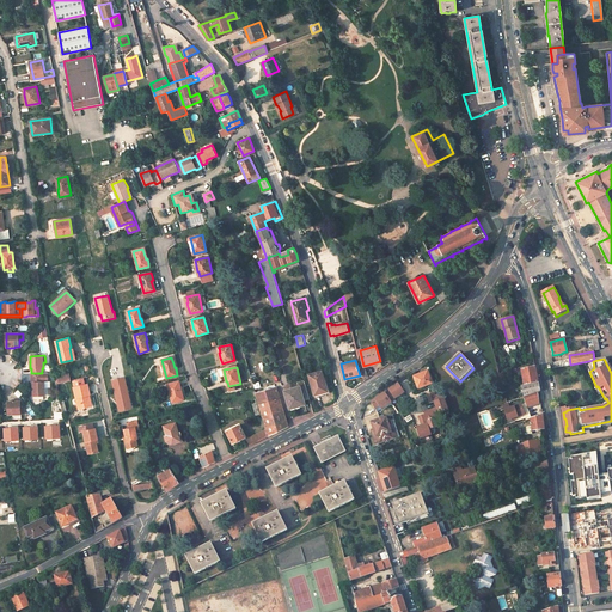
[(536,367),(521,369),(524,386),(521,386),(524,397),(538,392),(540,392),(538,378),(536,367)]
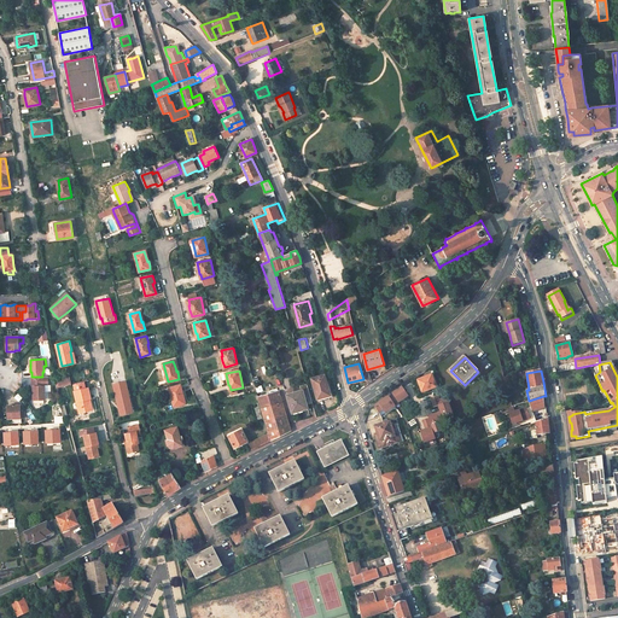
[(325,375),(312,379),(318,400),(331,396),(325,375)]
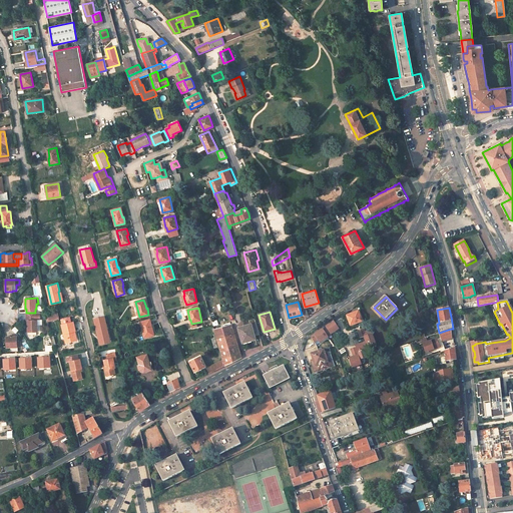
[(359,312),(347,317),(351,326),(362,322),(359,312)]
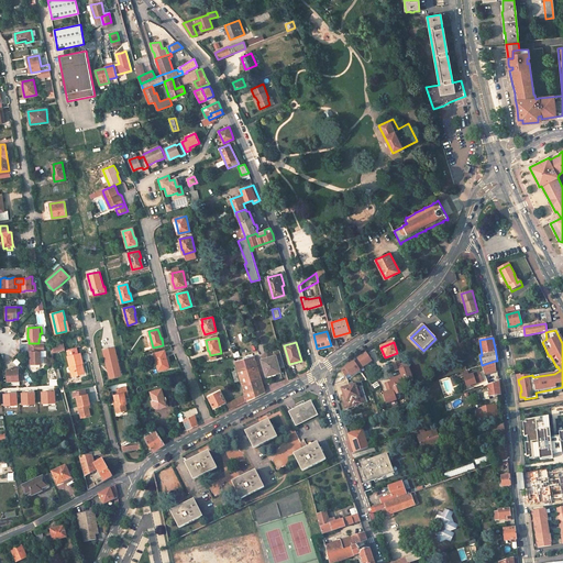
[(29,343),(29,348),(29,352),(30,352),(31,364),(41,364),(41,351),(40,351),(39,343),(29,343)]
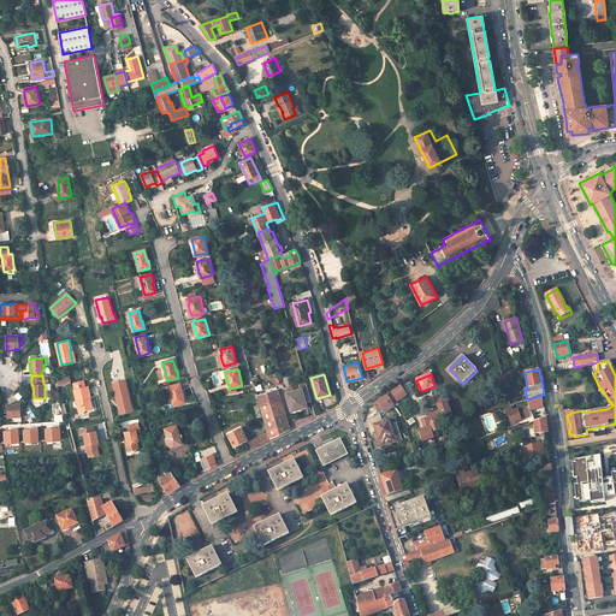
[(70,375),(55,379),(57,386),(72,383),(70,375)]
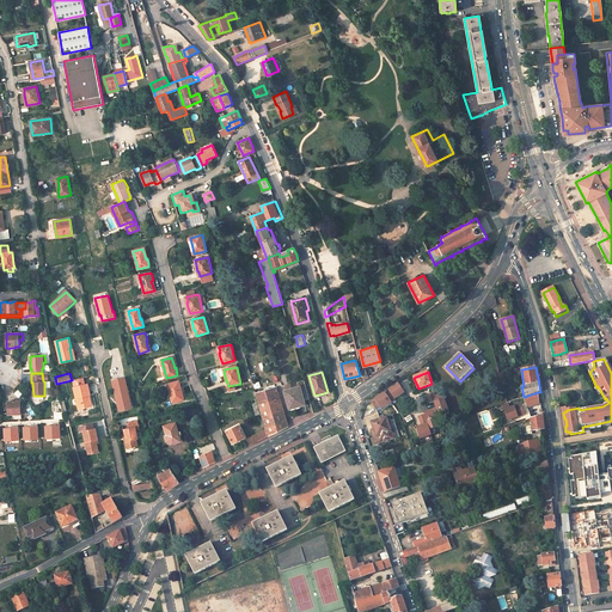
[(120,412),(134,409),(127,377),(112,380),(120,412)]
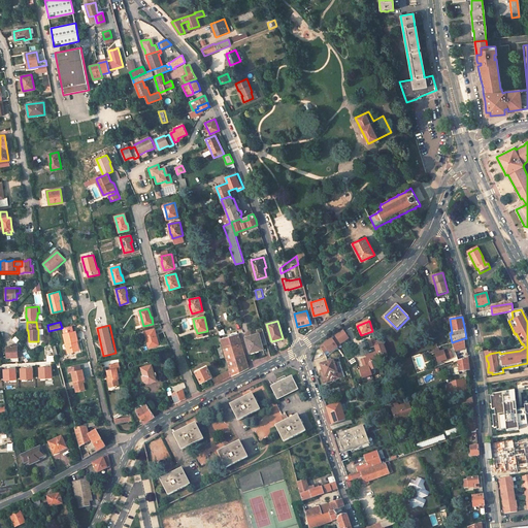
[(257,334),(245,337),(250,352),(263,349),(262,345),(267,343),(262,328),(257,330),(257,334)]
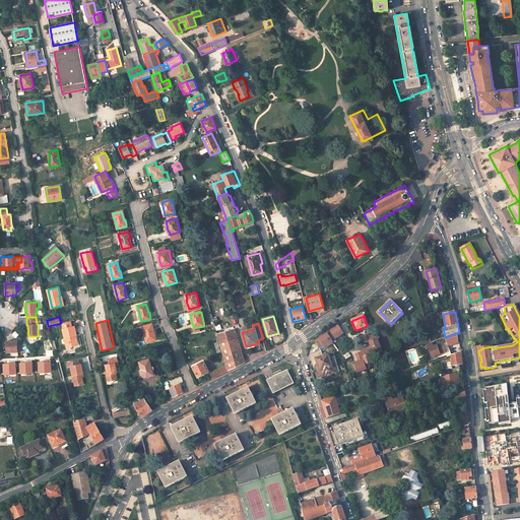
[(152,324),(142,326),(146,342),(155,340),(152,331),(153,331),(153,328),(152,324)]
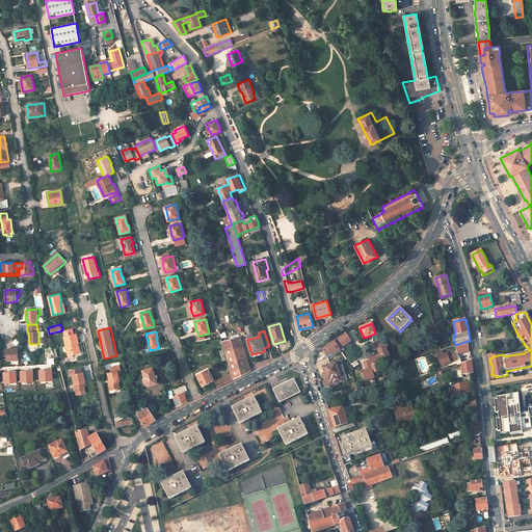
[(77,334),(64,337),(70,356),(79,354),(77,343),(79,343),(78,338),(77,334)]
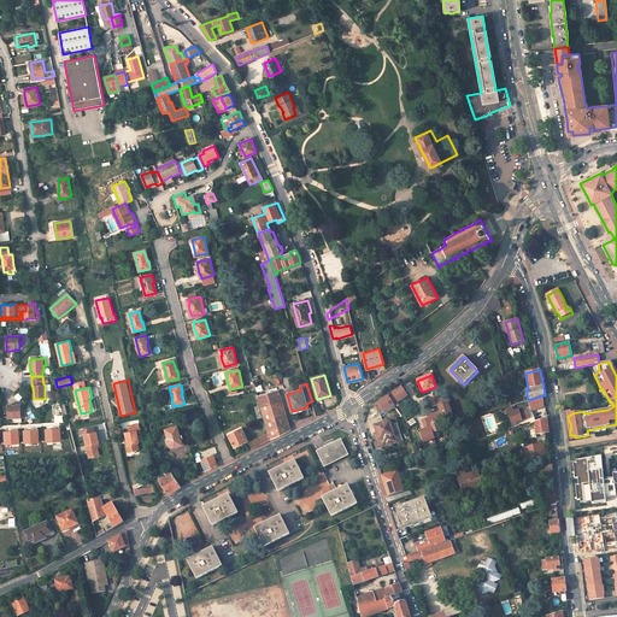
[(380,403),(374,406),(378,412),(382,410),(386,413),(395,406),(409,397),(401,388),(382,401),(380,403)]
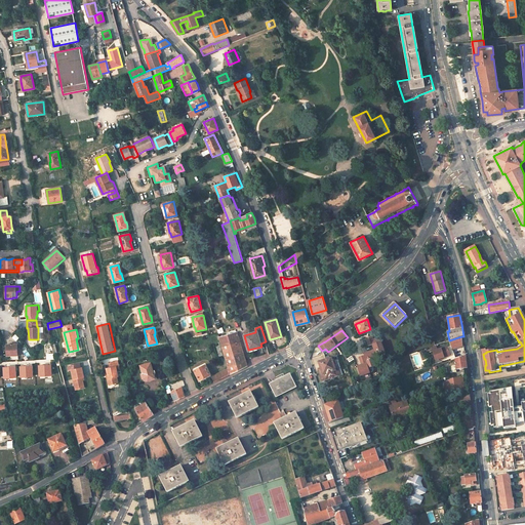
[(237,332),(218,337),(228,368),(230,374),(247,366),(237,332)]
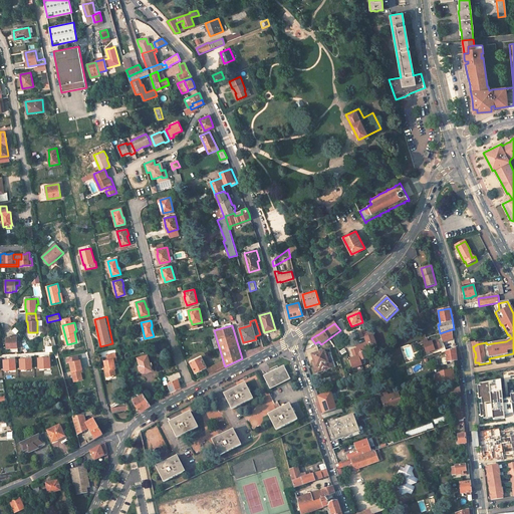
[(440,333),(440,334),(443,342),(453,339),(452,329),(440,333)]
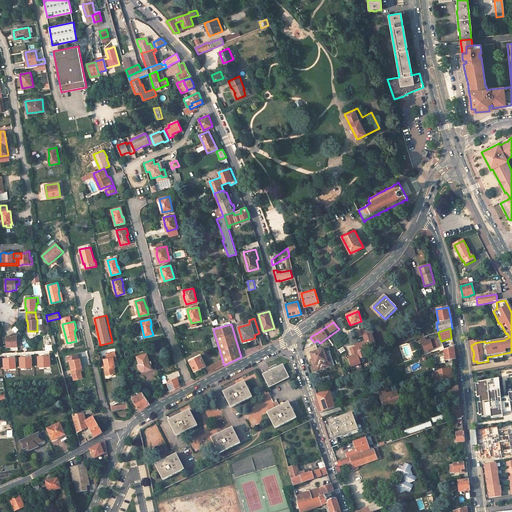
[(353,356),(347,358),(350,367),(361,363),(359,359),(365,356),(363,350),(367,349),(366,346),(375,343),(370,329),(365,331),(366,332),(364,332),(363,329),(357,331),(359,338),(362,336),(364,342),(355,346),(355,347),(350,349),(353,356)]
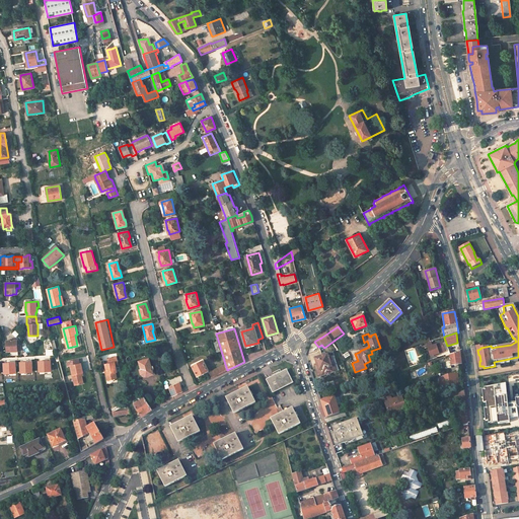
[(12,341),(6,341),(7,352),(21,351),(20,346),(17,346),(17,341),(12,341)]
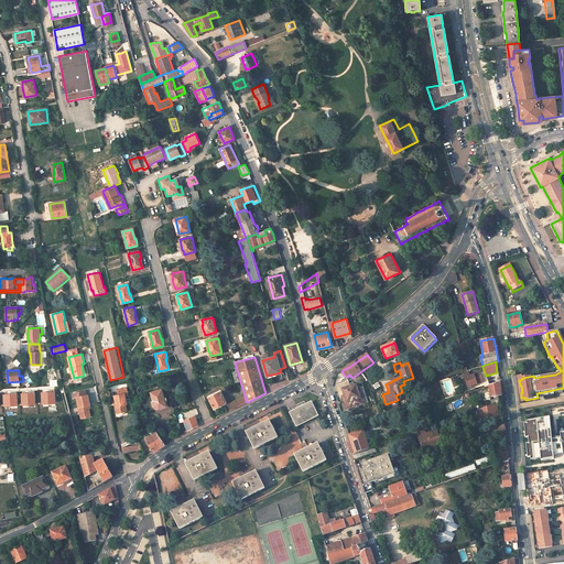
[(479,371),(468,375),(467,371),(462,373),(465,388),(483,383),(479,371)]
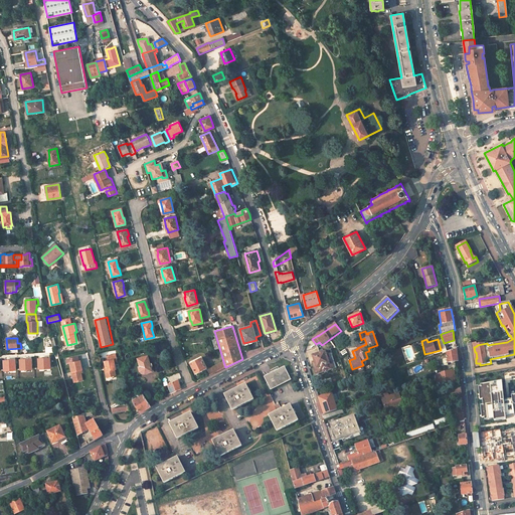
[(457,349),(447,353),(448,363),(458,362),(458,356),(457,349)]
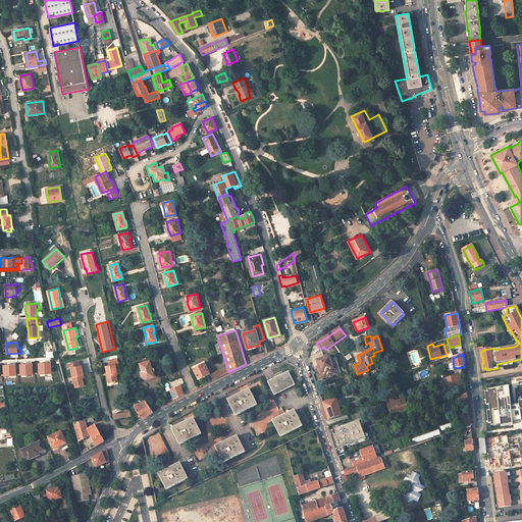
[(318,366),(321,372),(318,373),(320,379),(337,373),(335,367),(334,368),(331,361),(333,360),(331,355),(316,360),(318,366)]
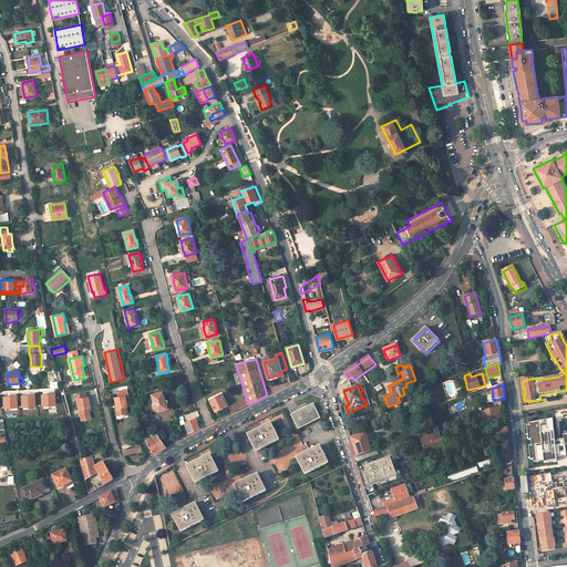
[(129,391),(119,393),(119,398),(115,399),(117,405),(117,409),(116,410),(116,413),(117,416),(127,414),(126,408),(129,408),(126,399),(130,399),(129,391)]
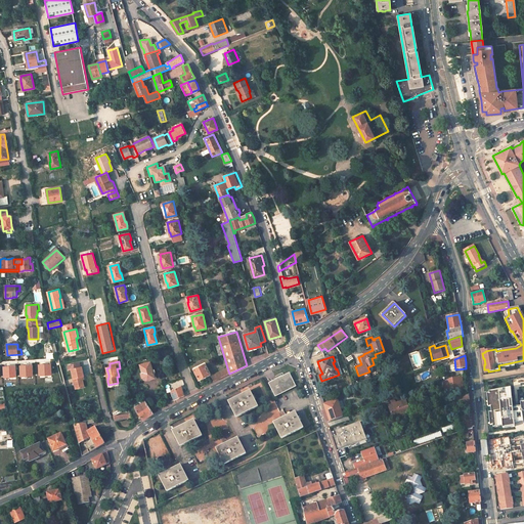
[(150,361),(140,364),(142,372),(141,373),(144,380),(150,378),(155,377),(150,361)]
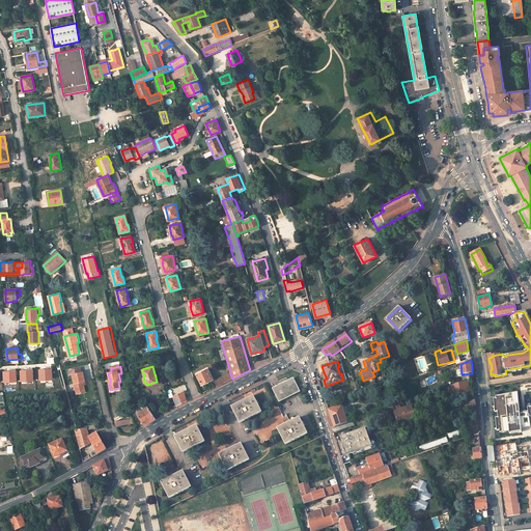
[(207,369),(196,374),(199,380),(201,385),(212,380),(207,369)]
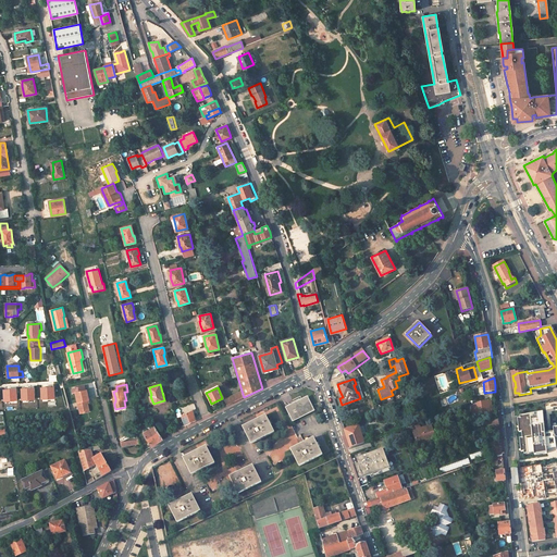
[(89,395),(88,390),(76,393),(81,413),(90,411),(88,404),(87,400),(89,399),(90,399),(89,395)]
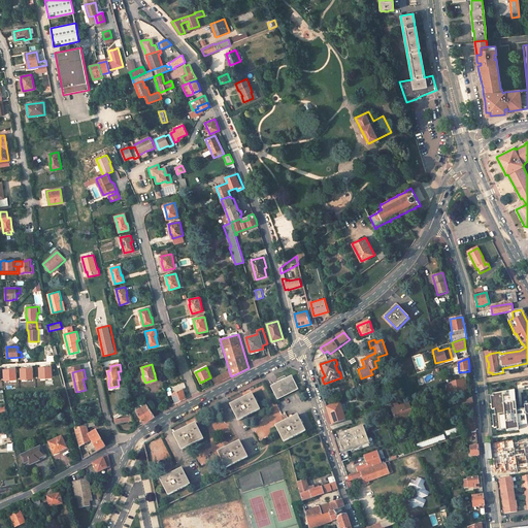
[(229,370),(219,375),(221,382),(231,376),(229,370)]
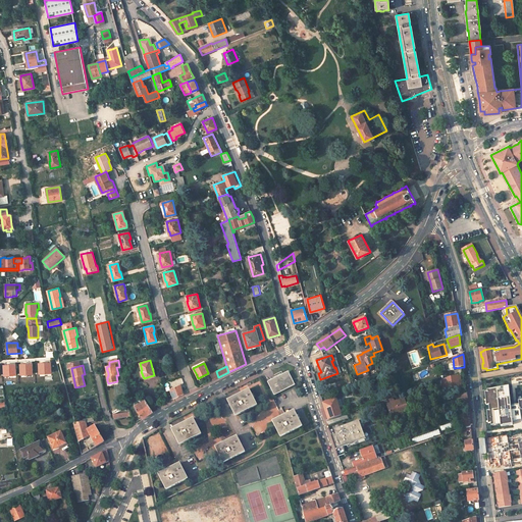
[(216,371),(210,374),(213,380),(218,377),(216,371)]
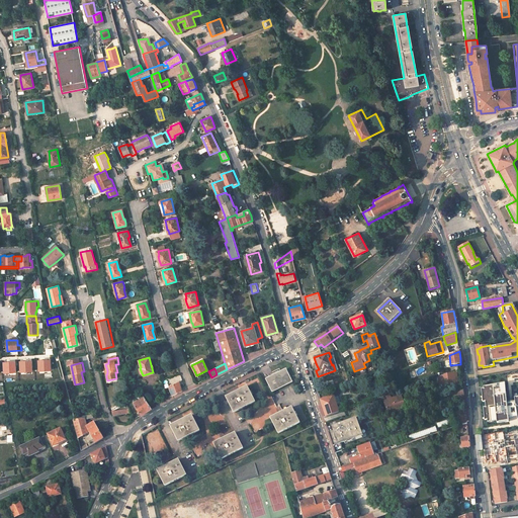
[(275,374),(266,378),(269,385),(265,386),(268,394),(291,381),(285,369),(275,374)]
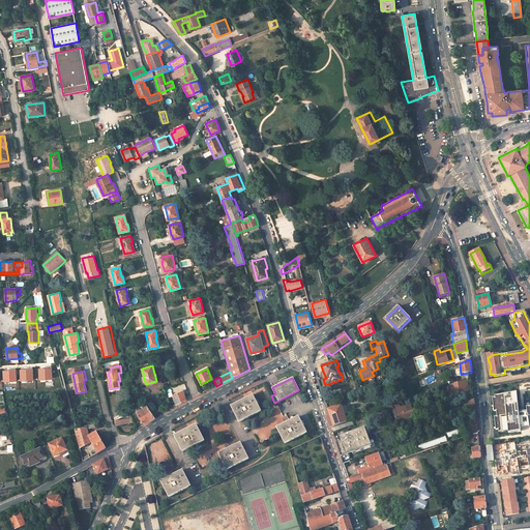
[(467,382),(460,382),(450,386),(449,395),(468,392),(467,382)]
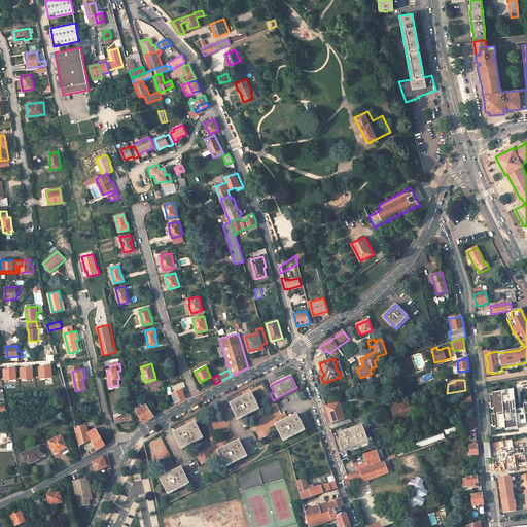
[(517,408),(515,387),(490,392),(493,435),(526,430),(526,401),(522,402),(522,408),(517,408)]
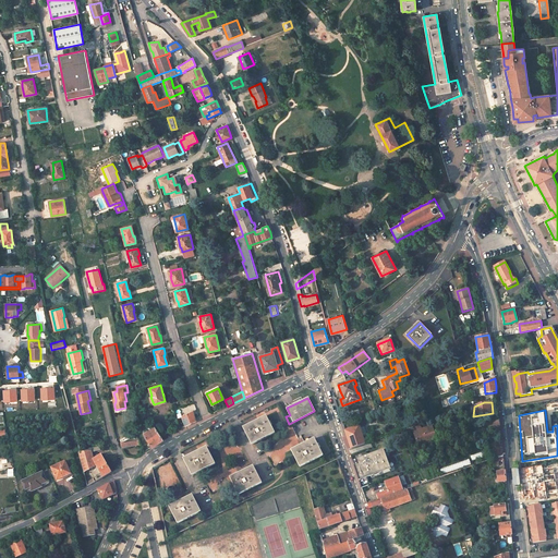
[(193,411),(182,416),(186,426),(191,424),(196,422),(193,411)]
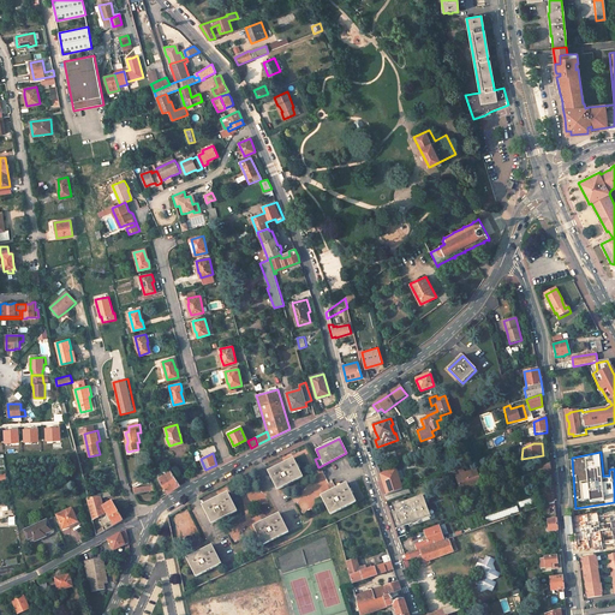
[(281,464),(268,471),(278,489),(303,477),(293,458),(281,464)]
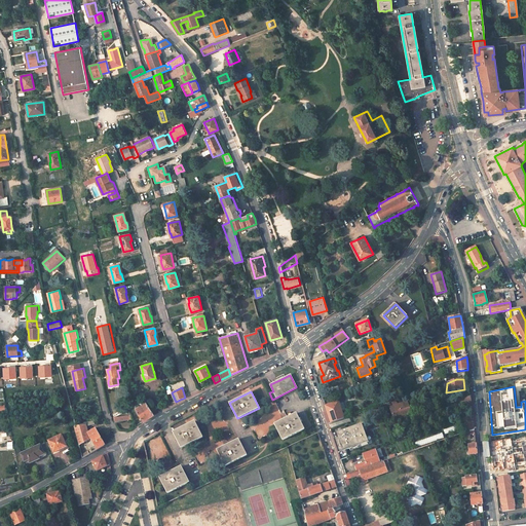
[(471,396),(453,401),(455,407),(471,401),(471,396)]
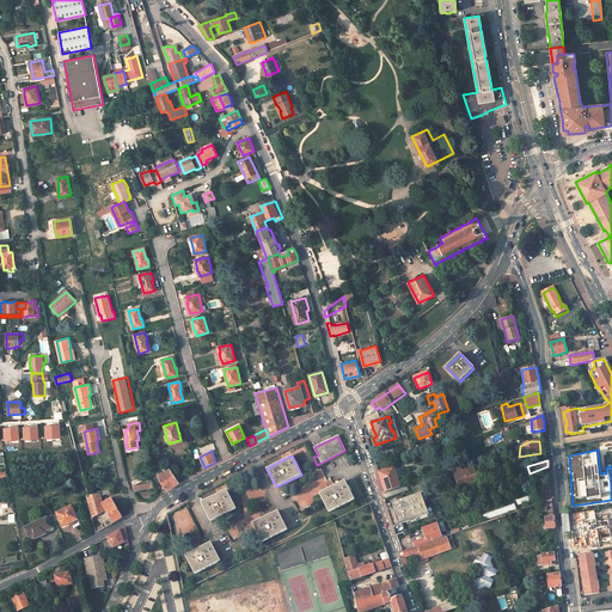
[(170,467),(158,476),(166,490),(170,489),(179,483),(170,467)]
